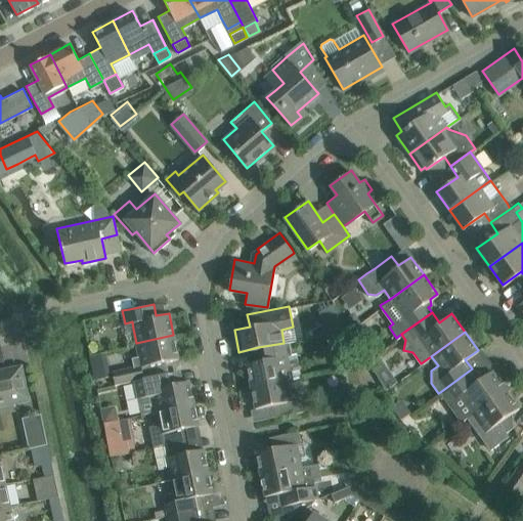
[(132,364),(112,370),(115,384),(133,379),(168,372),(166,360),(178,357),(173,335),(136,343),(138,354),(130,356),(132,364)]
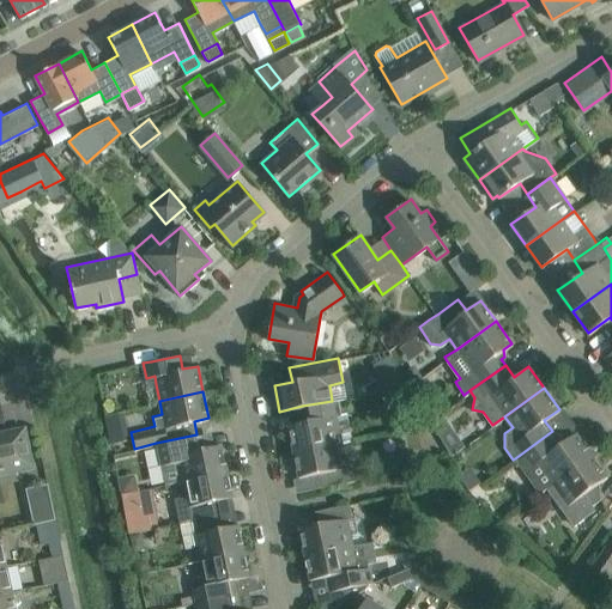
[(338,400),(332,401),(302,406),(304,420),(288,424),(294,450),(340,440),(352,438),(346,410),(340,412),(338,400)]
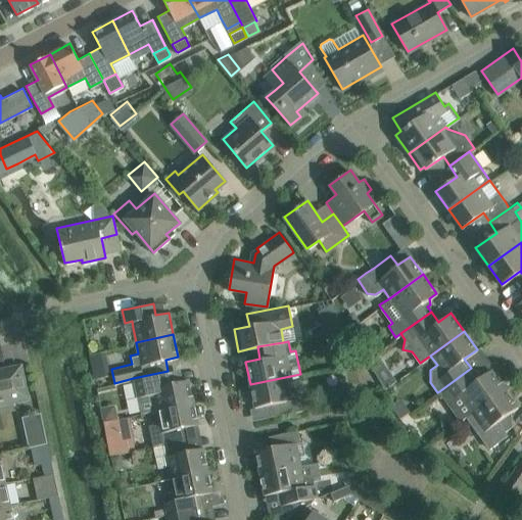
[(3,367),(0,368),(0,404),(28,397),(20,364),(3,367)]
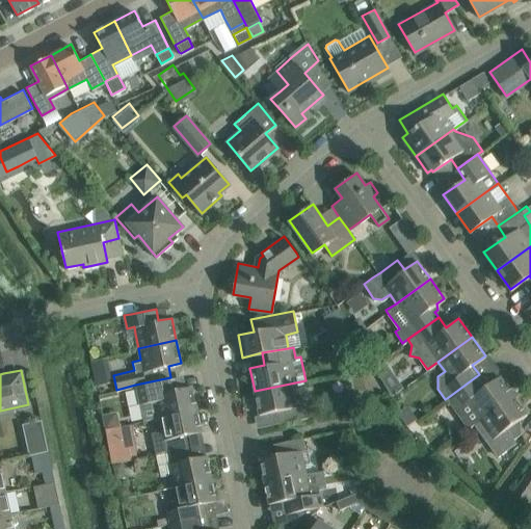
[(479,374),(447,398),(468,426),(475,422),(478,419),(512,394),(499,375),(486,385),(479,374)]
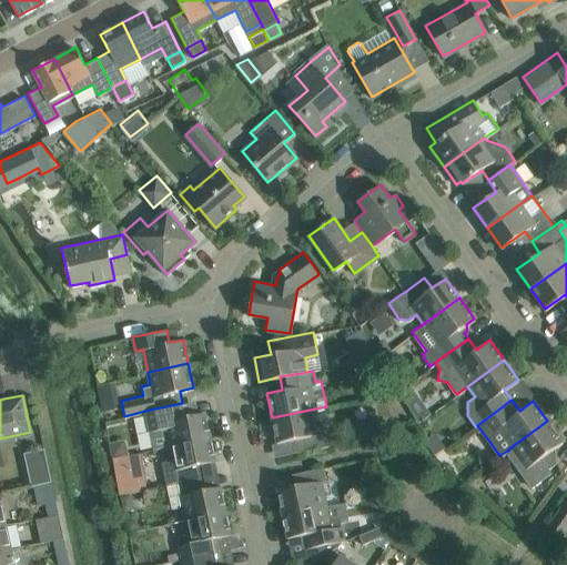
[(182,403),(144,411),(153,447),(169,444),(169,445),(210,436),(204,412),(184,416),(182,403)]
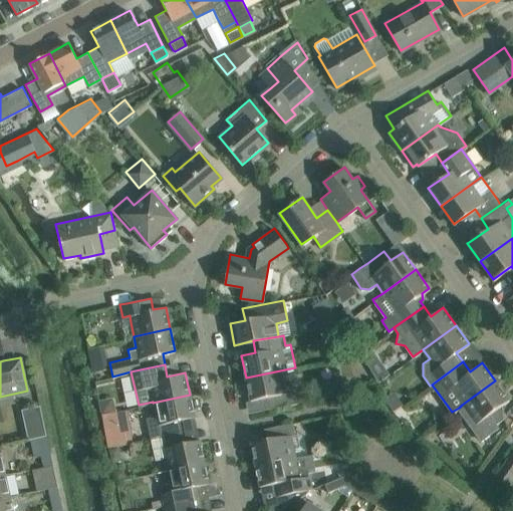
[(289,392),(285,369),(246,377),(250,400),(265,397),(267,408),(296,403),(294,391),(289,392)]
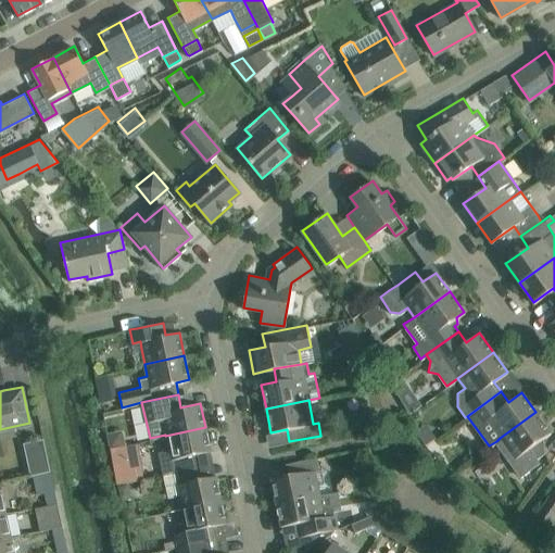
[(500,438),(496,441),(511,461),(518,470),(520,474),(538,462),(535,459),(544,452),(537,442),(550,432),(535,412),(500,438)]
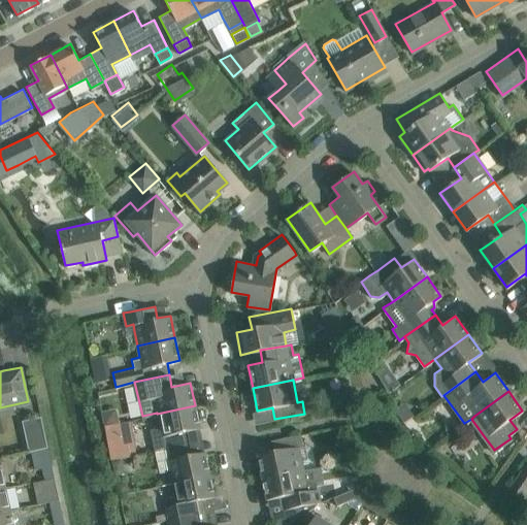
[(163,438),(153,440),(155,450),(190,443),(187,430),(200,427),(195,405),(157,414),(163,438)]
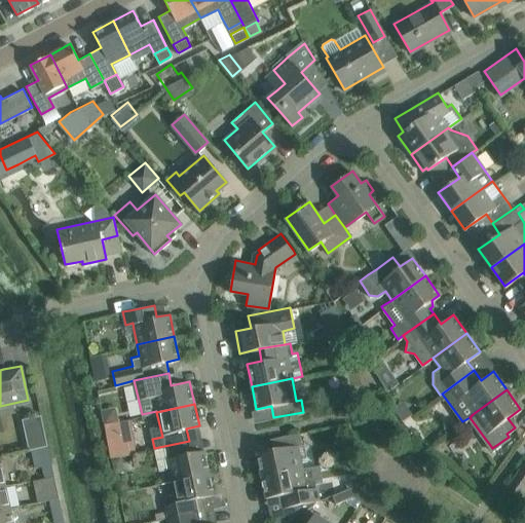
[(129,420),(103,425),(109,459),(136,454),(129,420)]
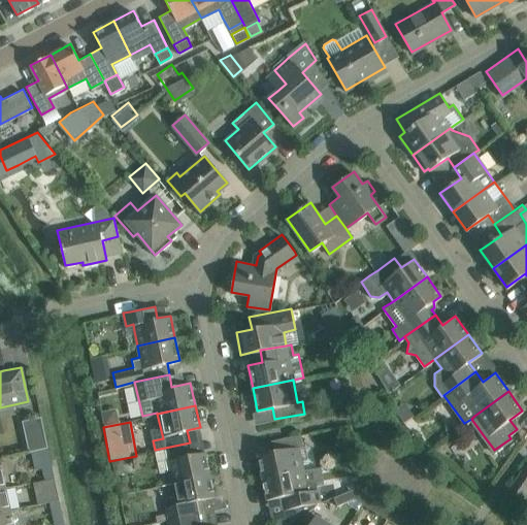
[(300,433),(291,435),(270,439),(272,451),(258,454),(262,477),(302,468),(298,446),(302,446),(300,433)]
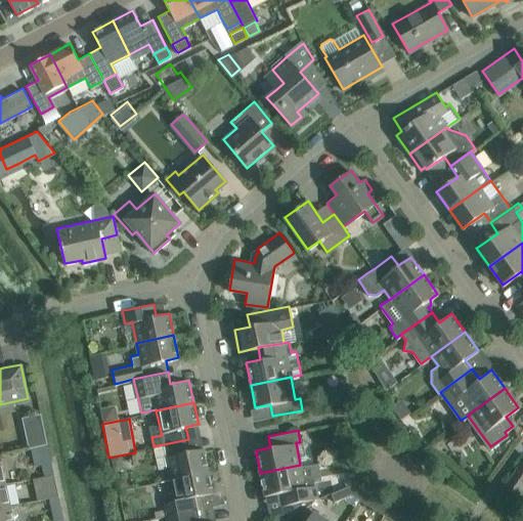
[(188,439),(154,446),(158,468),(168,466),(170,478),(208,470),(204,447),(190,450),(188,439)]
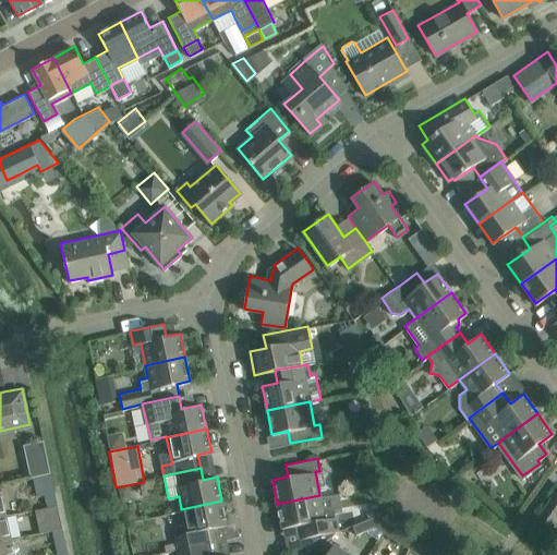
[(47,506),(57,504),(49,472),(33,475),(36,495),(44,493),(47,506)]
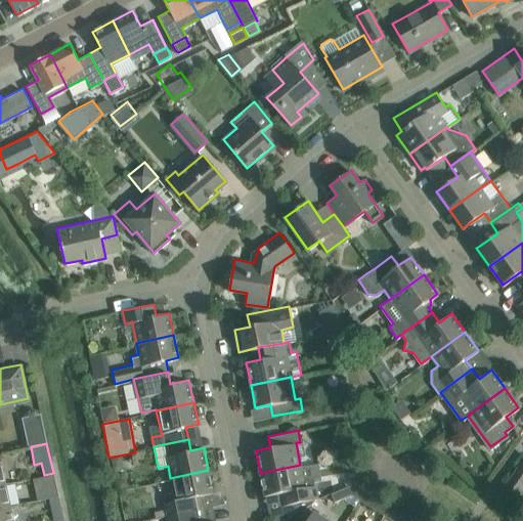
[(522,456),(515,468),(505,484),(520,494),(522,488),(522,456)]
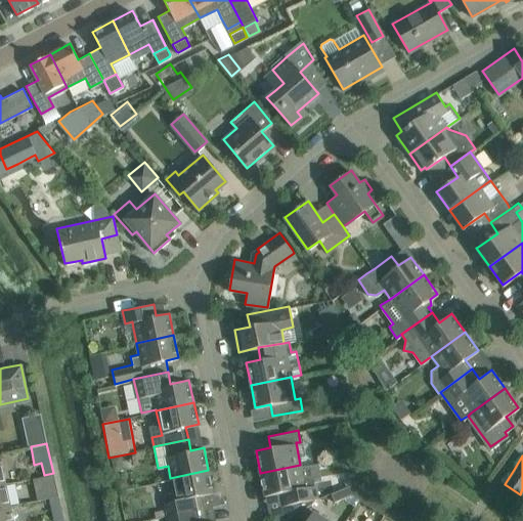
[(302,475),(300,465),(260,473),(265,495),(279,492),(282,505),(318,497),(315,483),(314,484),(313,480),(302,475)]
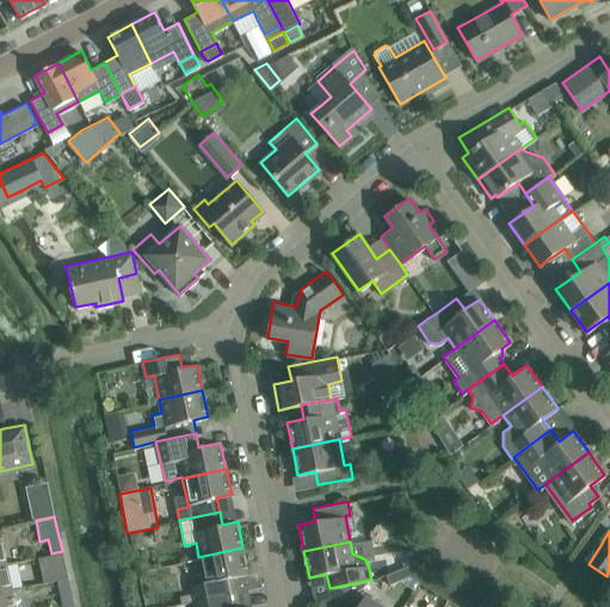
[(196,573),(191,580),(195,599),(236,590),(233,577),(248,574),(242,547),(198,557),(202,571),(196,573)]
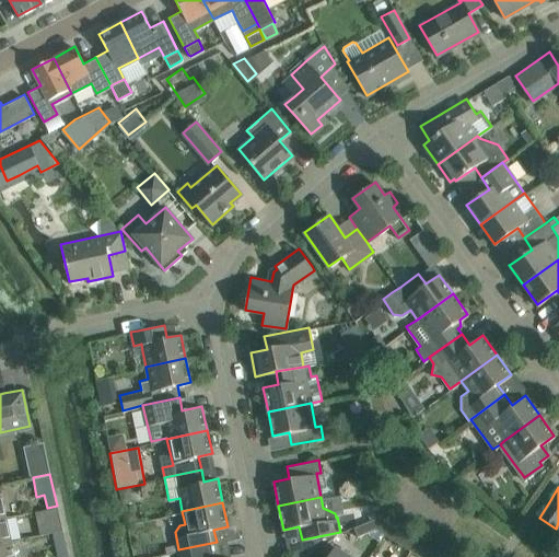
[(61,529),(59,519),(57,506),(47,508),(53,531),(61,529)]
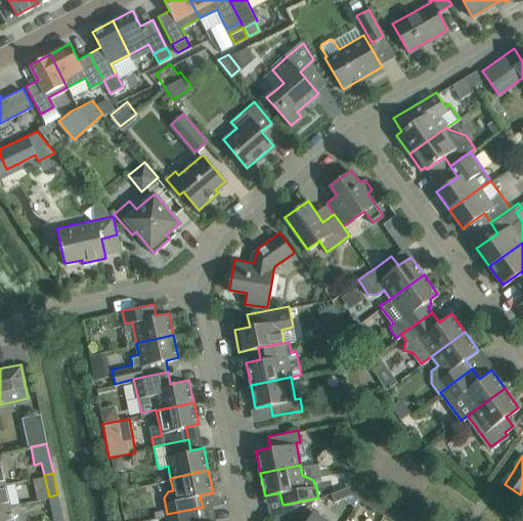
[(0,507),(9,505),(5,483),(0,484),(0,507)]
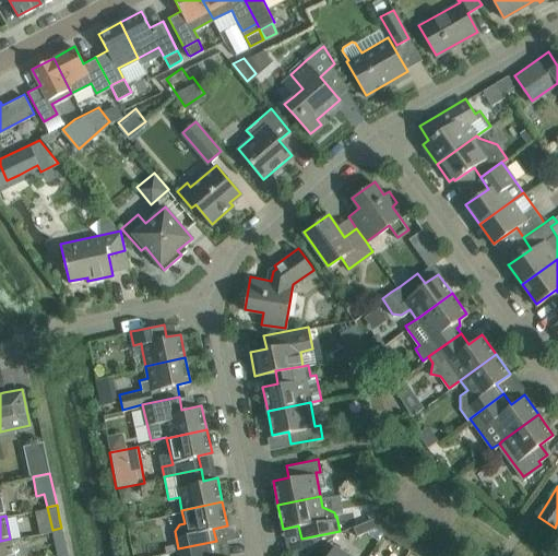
[(439,555),(375,516),(353,524),(356,534),(374,527),(420,555),(439,555)]
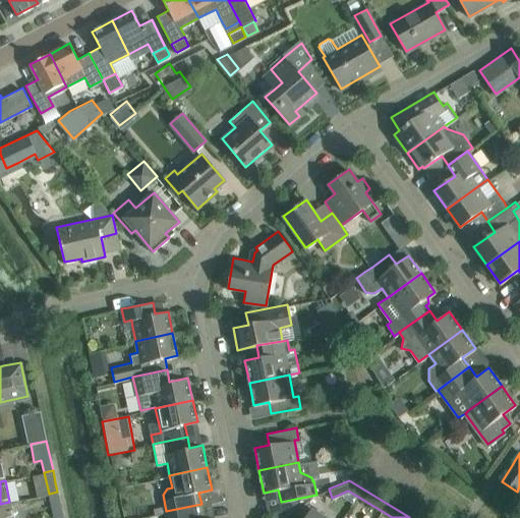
[(59,501),(51,503),(53,515),(62,513),(59,501)]
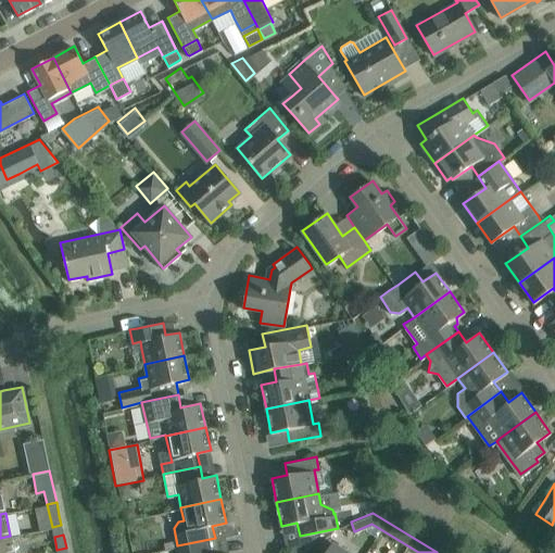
[(0,552),(13,552),(10,536),(0,538),(0,552)]
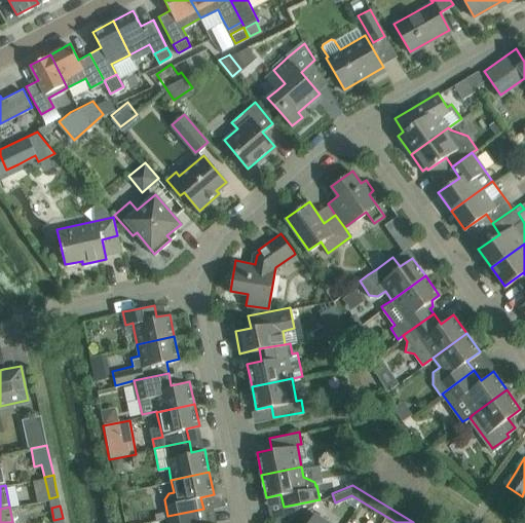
[(205,522),(203,509),(167,516),(169,522),(205,522)]
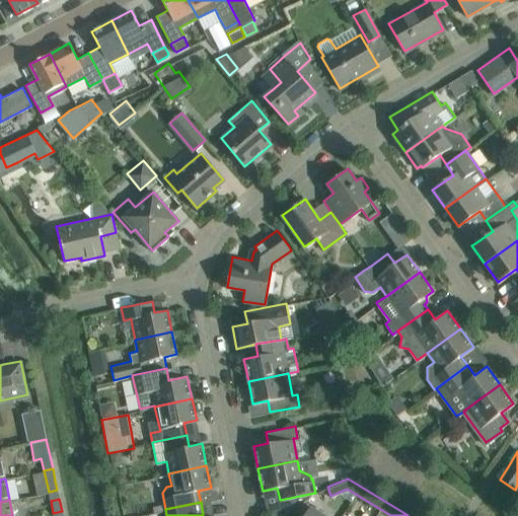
[(324,515),(309,506),(303,515),(324,515)]
